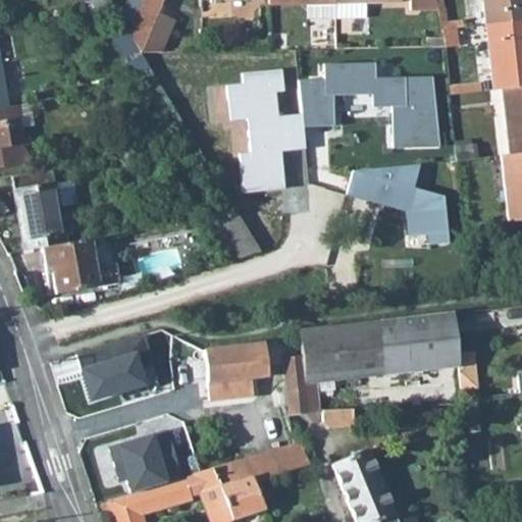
[(88,0),(95,11),(112,7),(107,0),(88,0)]
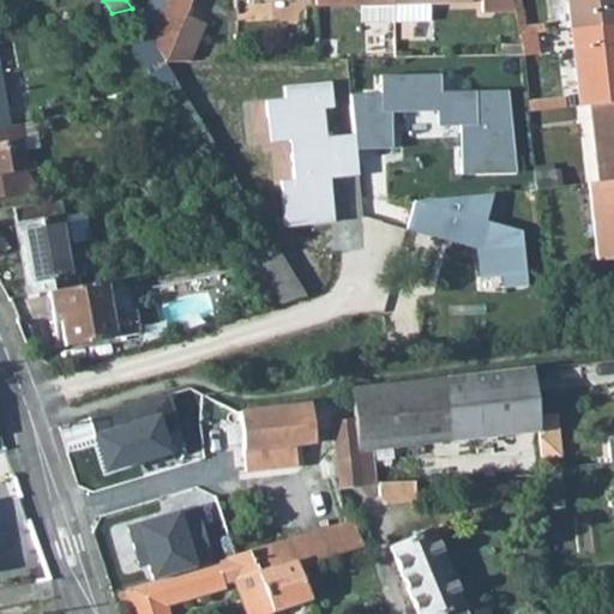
[(151,0),(144,18),(156,24),(166,0),(151,0)]
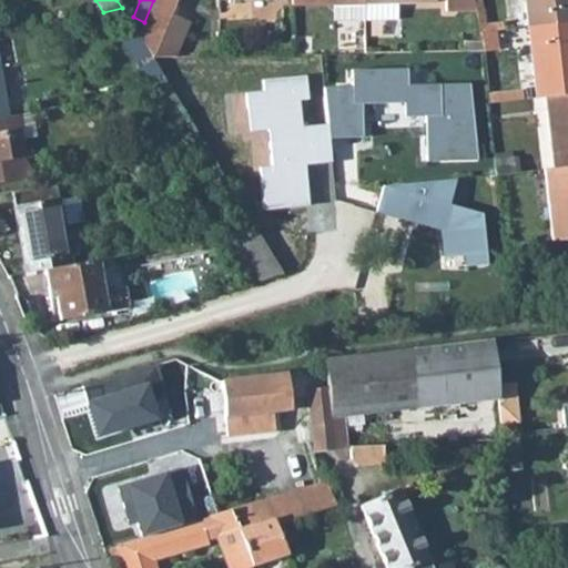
[(153,0),(144,24),(162,32),(171,13),(175,0),(153,0)]
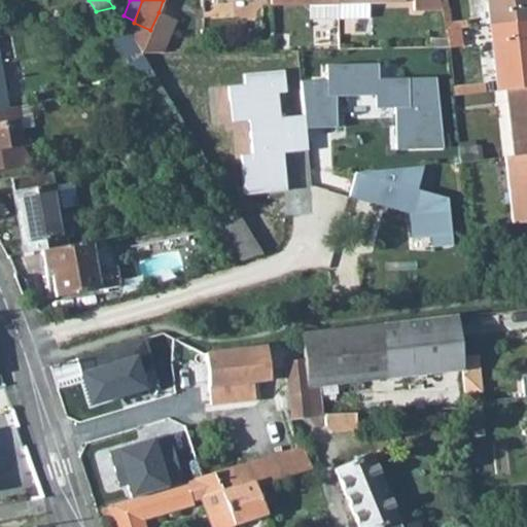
[(441,9),(438,0),(411,0),(412,10),(441,9)]
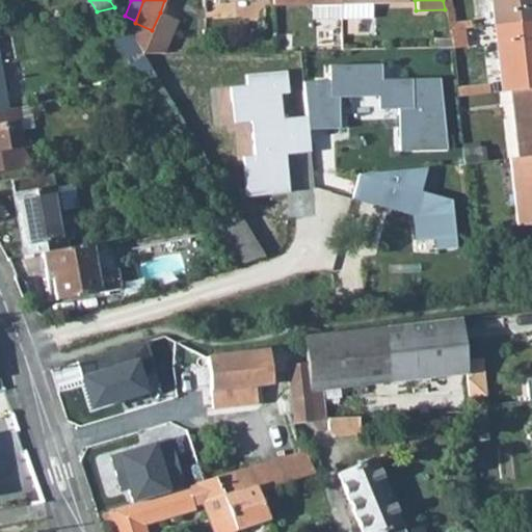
[(443,0),(445,9),(445,11),(452,9),(449,0),(443,0)]
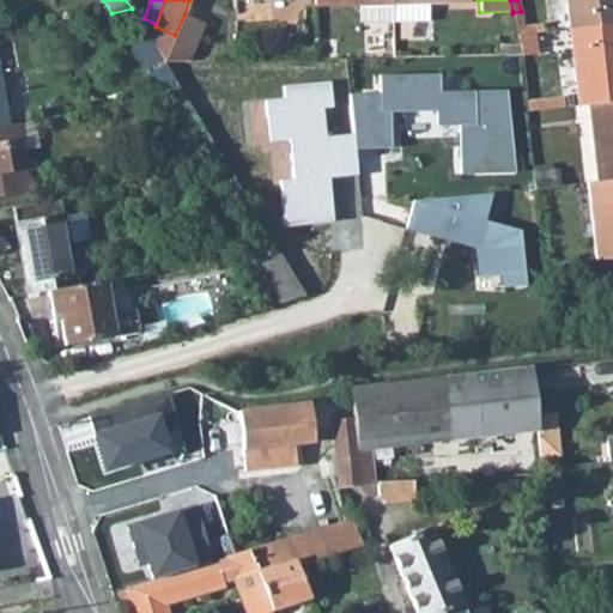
[(612,0),(565,0),(569,29),(612,23),(612,0)]
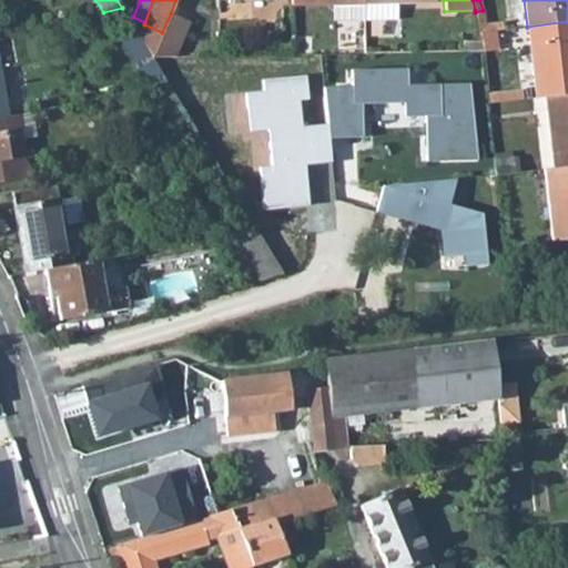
[(363,3),(364,21),(397,20),(397,2),(363,3)]
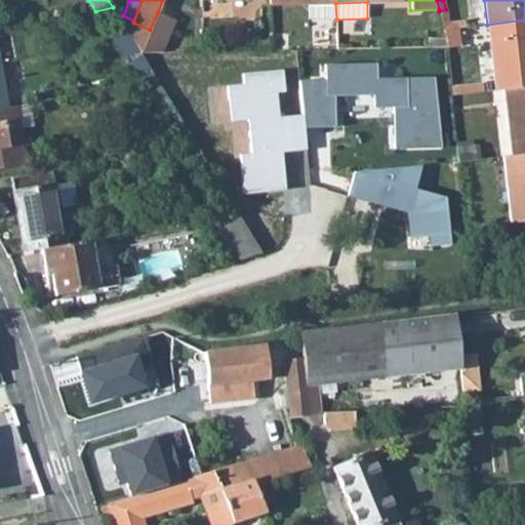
[(307,3),(308,19),(336,19),(335,3),(307,3)]
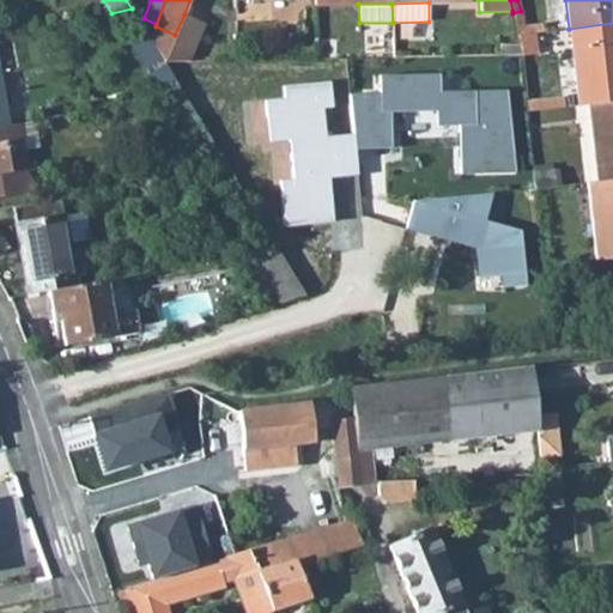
[(513,13),(517,35),(534,32),(542,31),(541,24),(523,26),(521,11),(513,13)]
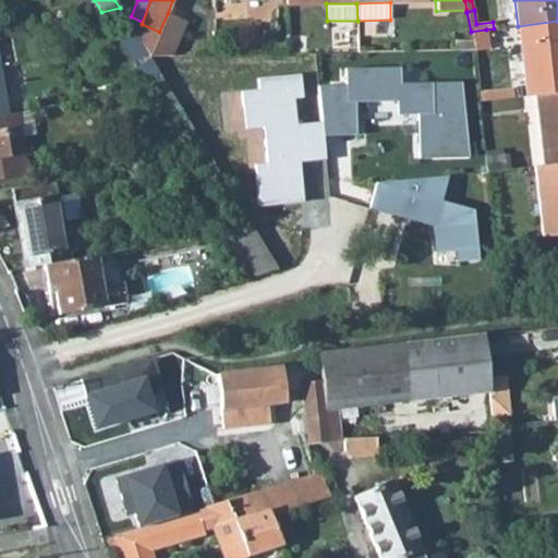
[(159,32),(149,57),(171,57),(185,21),(168,13),(159,32)]
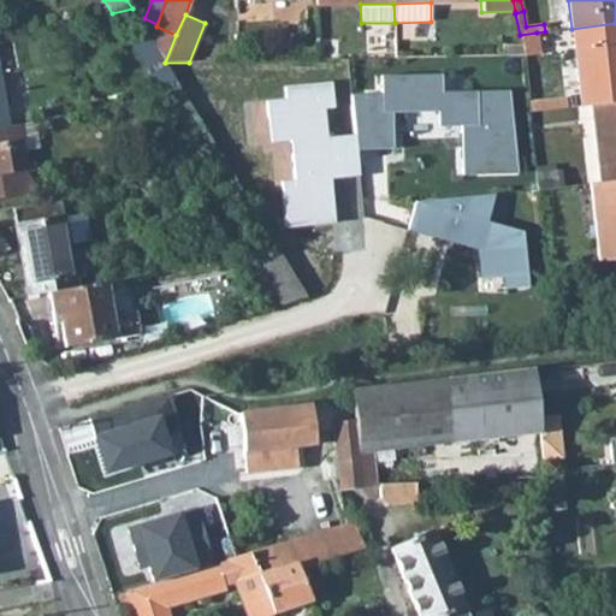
[(615,23),(572,29),(580,106),(591,105),(615,101),(615,23)]
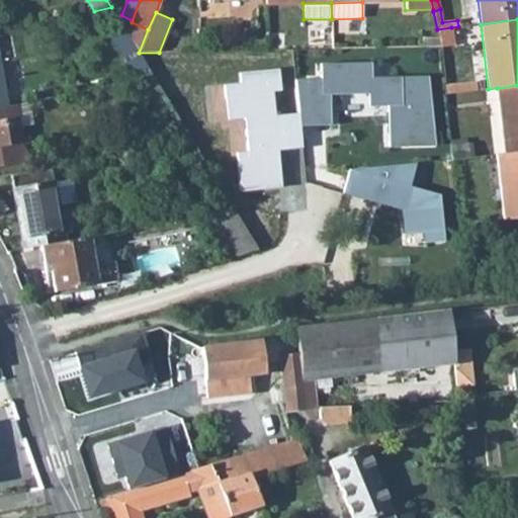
[(126,33),(139,53),(148,29),(132,22),(126,33)]
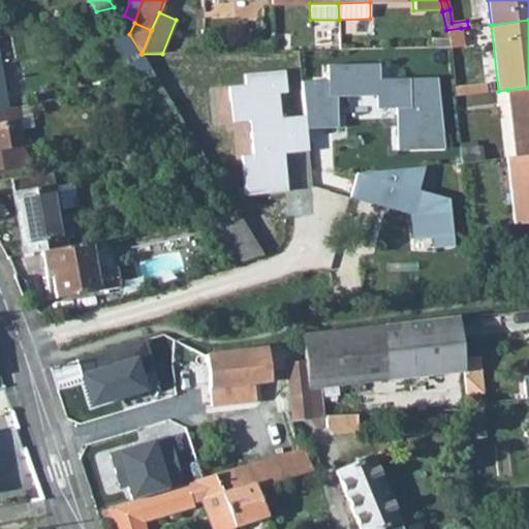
[(461,28),(446,30),(449,48),(463,45),(461,28)]
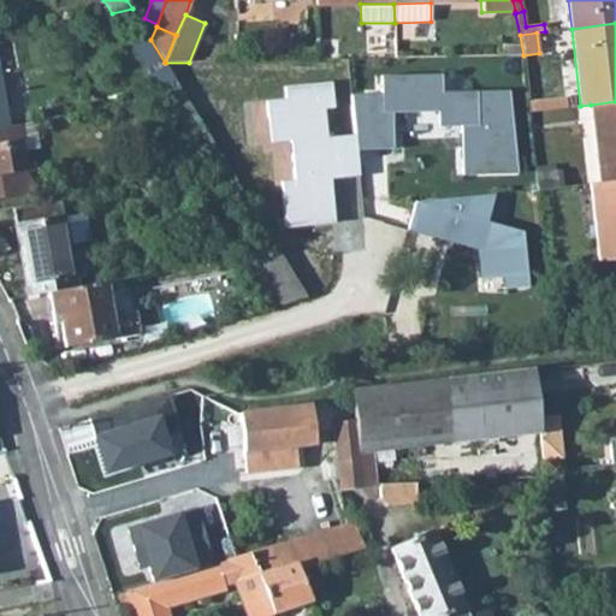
[(160,94),(164,93),(181,89),(165,63),(150,40),(147,34),(130,43),(160,94)]
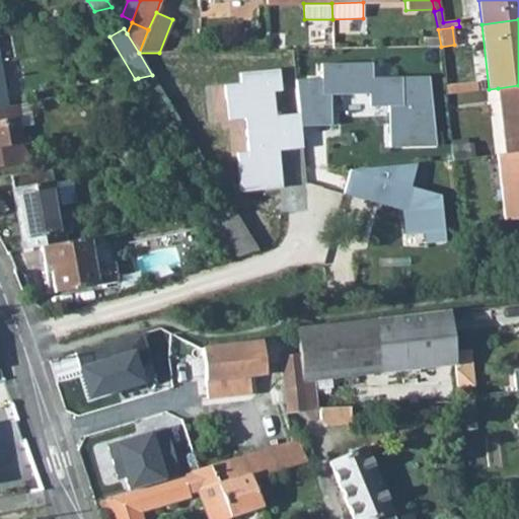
[(179,146),(182,145),(194,143),(152,75),(138,78),(179,146)]
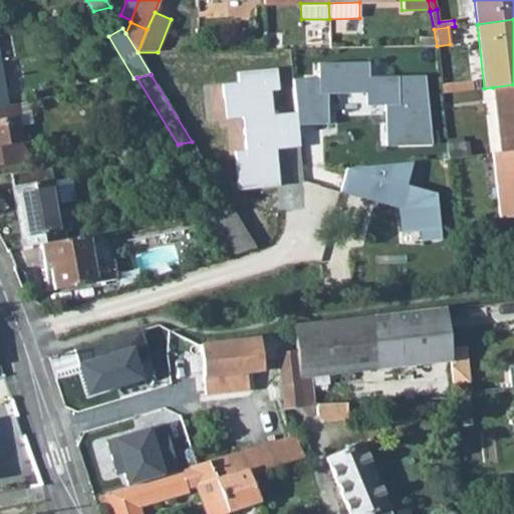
[(441,85),(442,93),(472,90),(472,82),(441,85)]
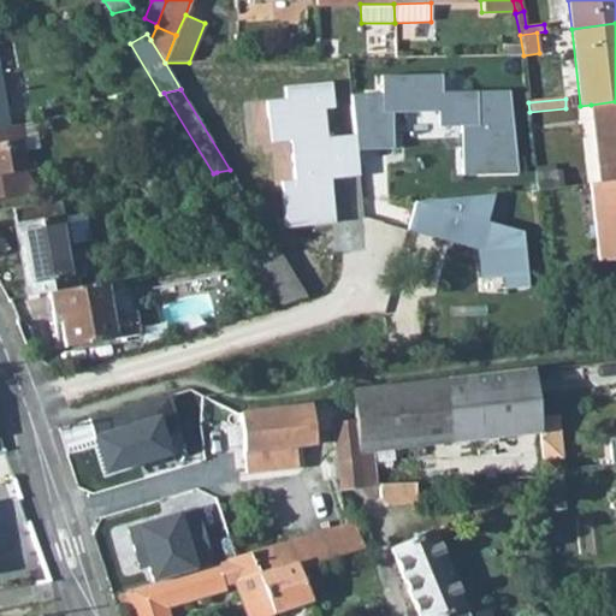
[(615,101),(591,105),(599,183),(615,181),(615,101)]
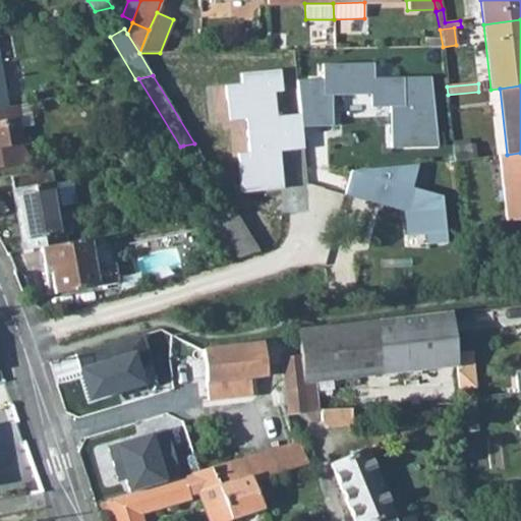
[(17,98),(4,100),(5,107),(14,105),(18,105),(17,98)]
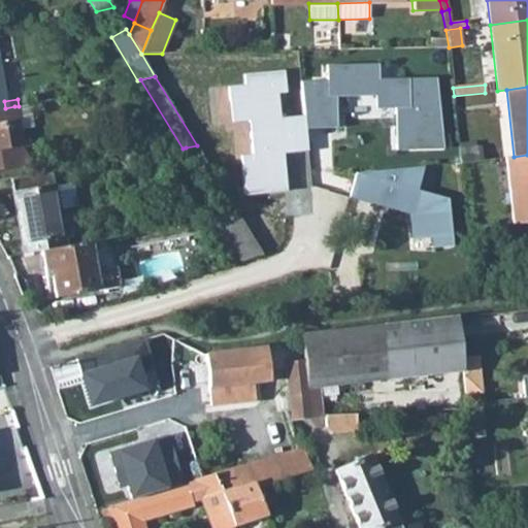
[(14,106),(19,129),(34,127),(30,104),(29,104),(19,106),(14,106)]
